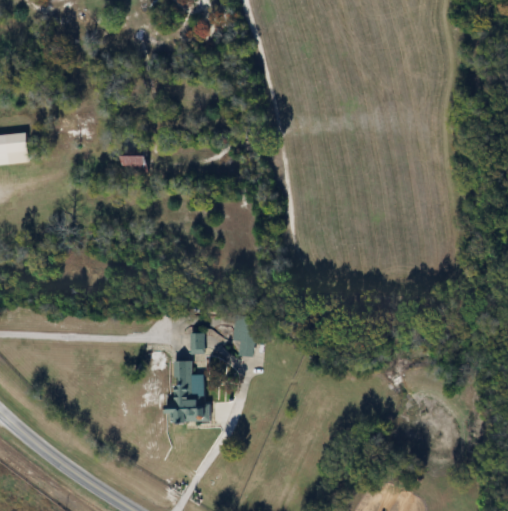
[(0,165),(28,163),(26,133),(0,134),(0,165)]
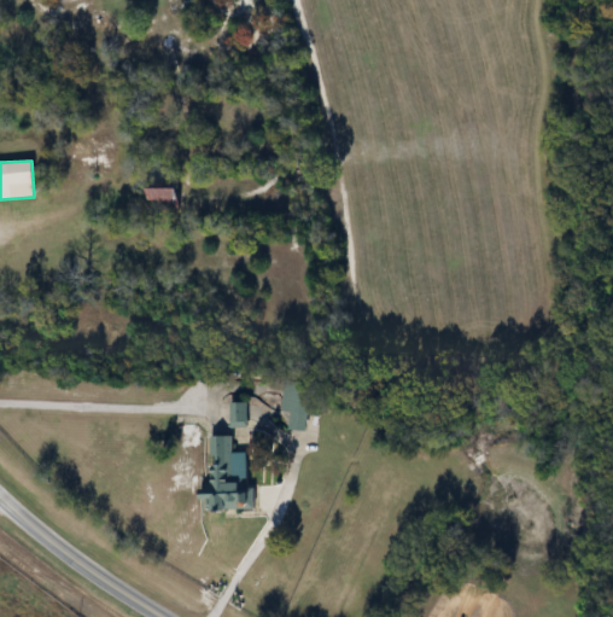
[(171,209),(180,187),(153,178),(145,199),(171,209)]
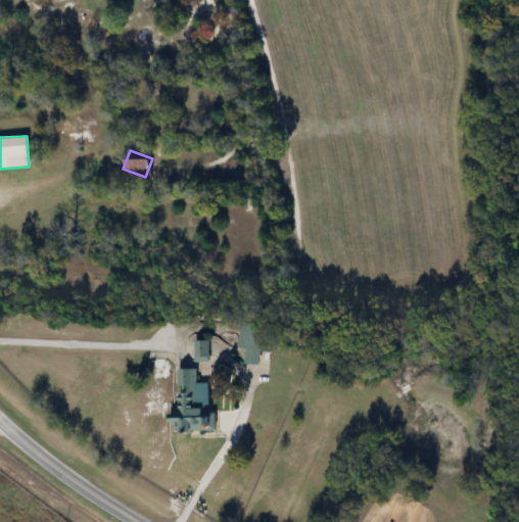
[(263,324),(236,323),(236,348),(243,348),(243,364),(263,365),(263,324)]
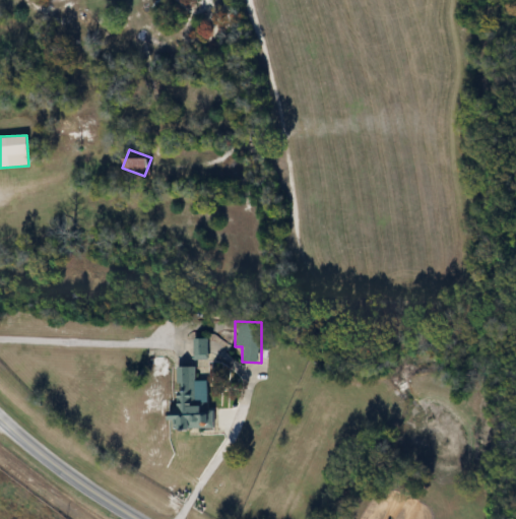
[(191,339),(191,359),(205,359),(205,339),(191,339)]
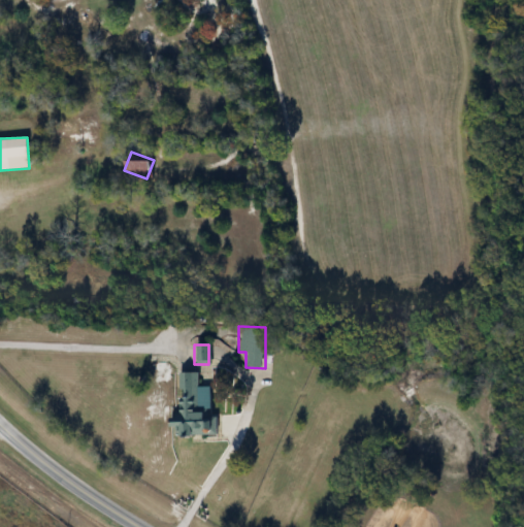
[(216,434),(216,417),(206,418),(206,409),(196,409),(196,372),(174,372),(174,435),(216,434)]
